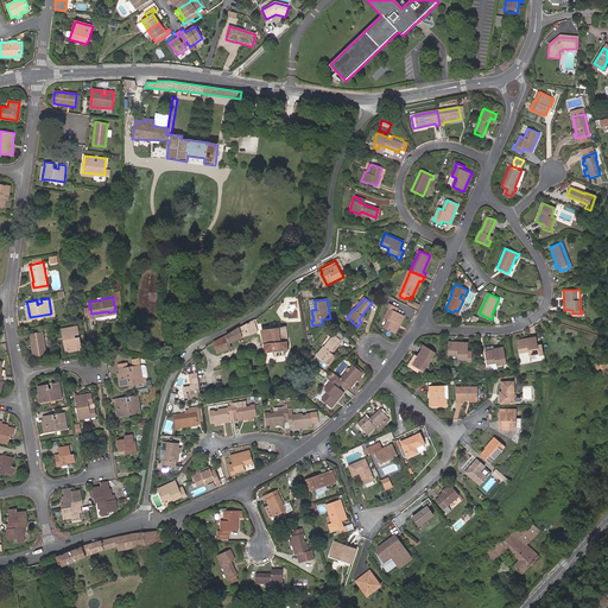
[(399,308),(390,303),(388,306),(390,306),(385,317),(388,318),(384,328),(396,333),(404,315),(397,311),(399,308)]
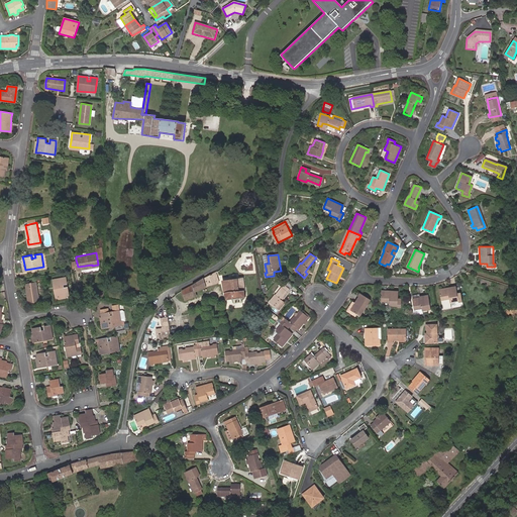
[(219,283),(215,273),(202,280),(190,287),(182,291),(186,300),(196,296),(194,291),(207,286),(219,283)]
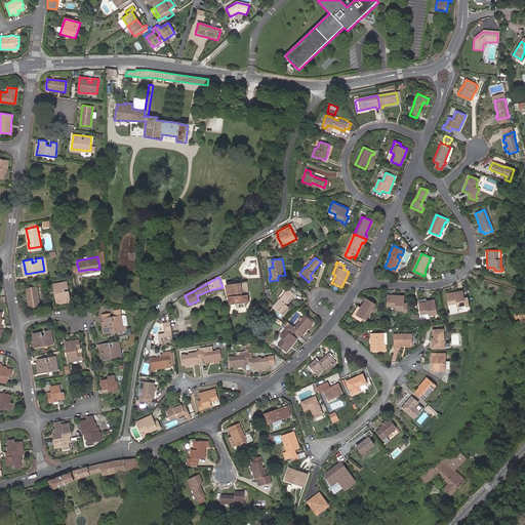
[(71,298),(70,289),(66,289),(66,286),(69,285),(68,279),(53,282),(56,300),(68,298),(71,298)]
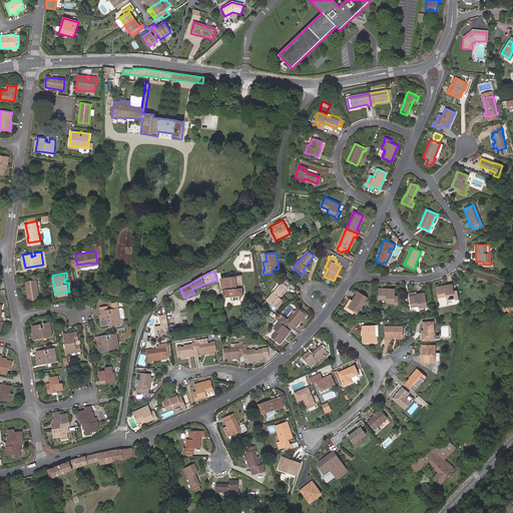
[(240,276),(221,279),(222,291),(225,298),(243,295),(240,276)]
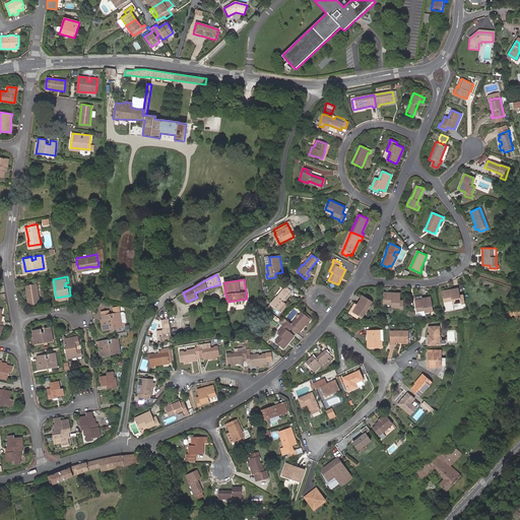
[(40,301),(39,296),(37,281),(25,283),(28,303),(38,302),(40,301)]
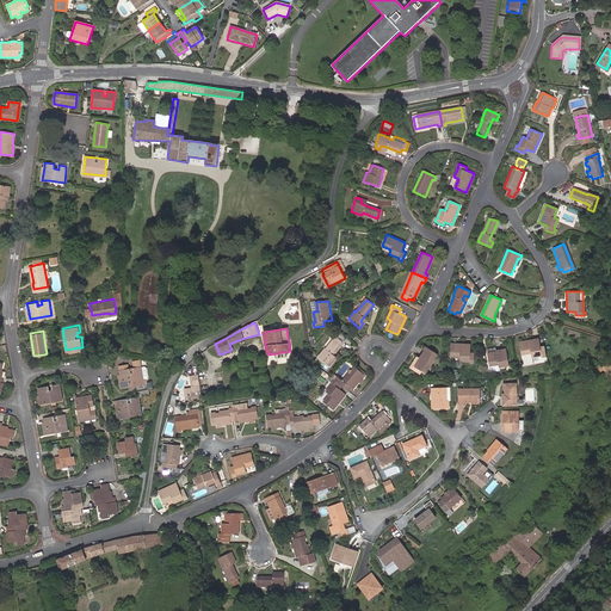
[(331,358),(334,353),(344,341),(337,335),(327,347),(326,347),(319,356),(329,365),(333,360),(331,358)]
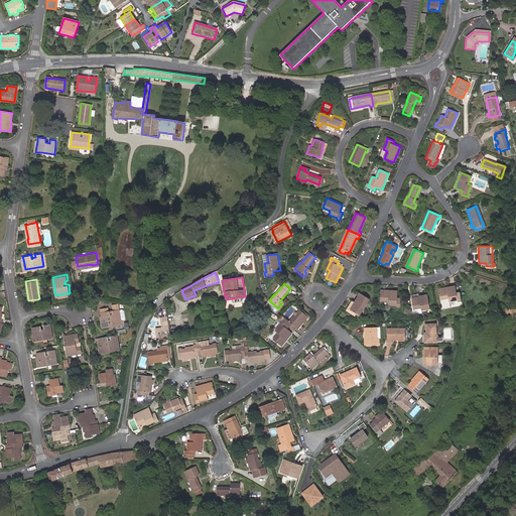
[(456,286),(437,289),(439,299),(447,298),(448,301),(458,300),(458,301),(461,300),(459,293),(456,293),(456,286)]
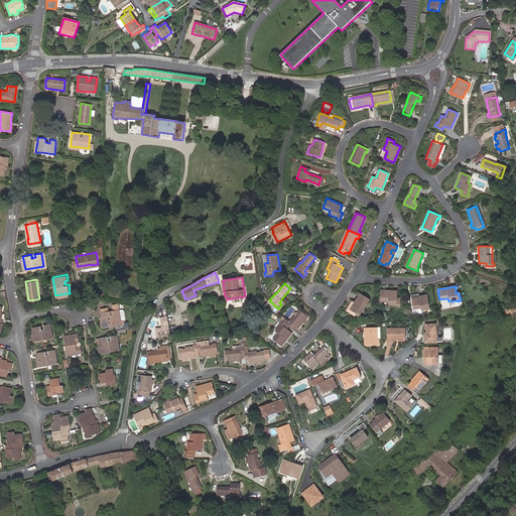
[(397,291),(381,290),(380,300),(388,300),(388,304),(397,304),(397,306),(400,306),(400,298),(397,298),(397,291)]
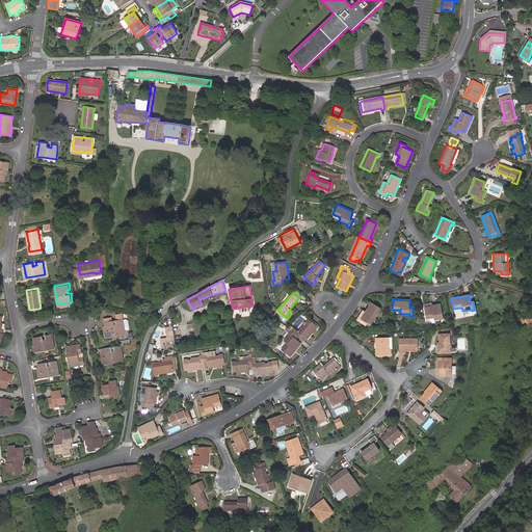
[(370,324),(380,308),(370,301),(368,306),(369,306),(361,319),(370,324)]
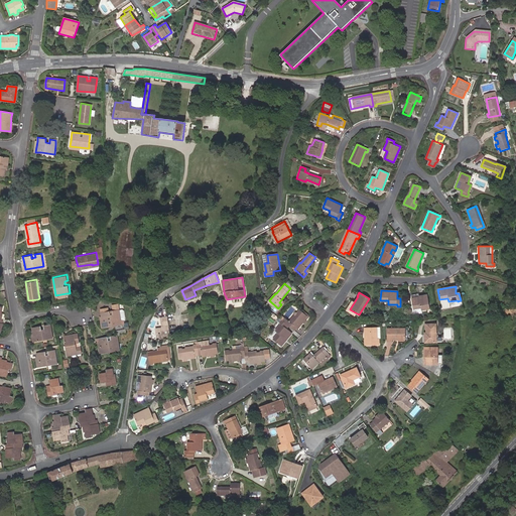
[(420,309),(429,307),(426,294),(418,295),(418,296),(417,297),(416,293),(411,294),(411,297),(413,307),(420,306),(420,309)]
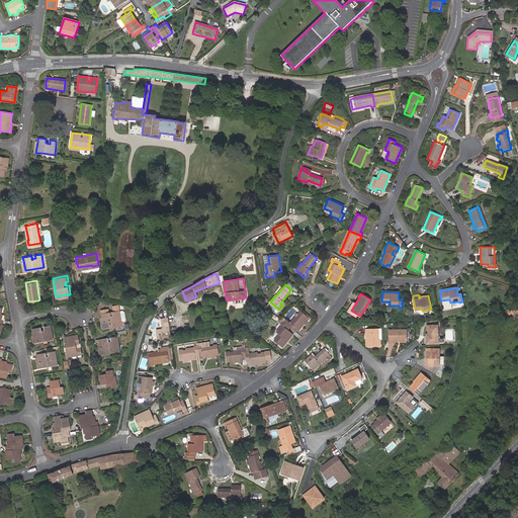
[(104,327),(122,324),(122,322),(125,319),(124,309),(119,309),(113,310),(114,314),(110,315),(109,309),(101,310),(101,313),(104,327)]
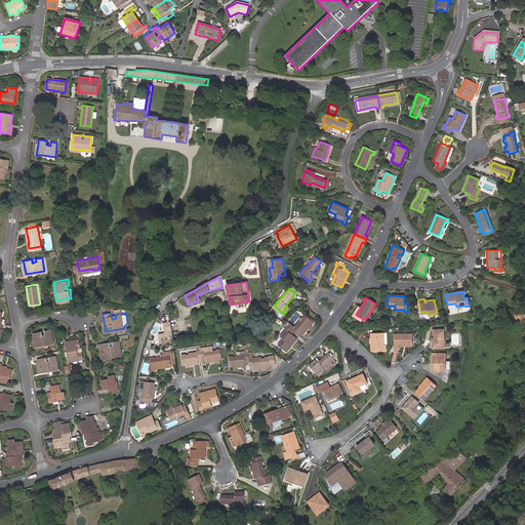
[(293,330),(299,335),(301,332),(303,333),(306,330),(305,329),(307,326),(308,327),(310,328),(313,324),(311,323),(313,320),(305,314),(294,326),(293,325),(287,321),(285,323),(287,325),(291,328),(293,330)]
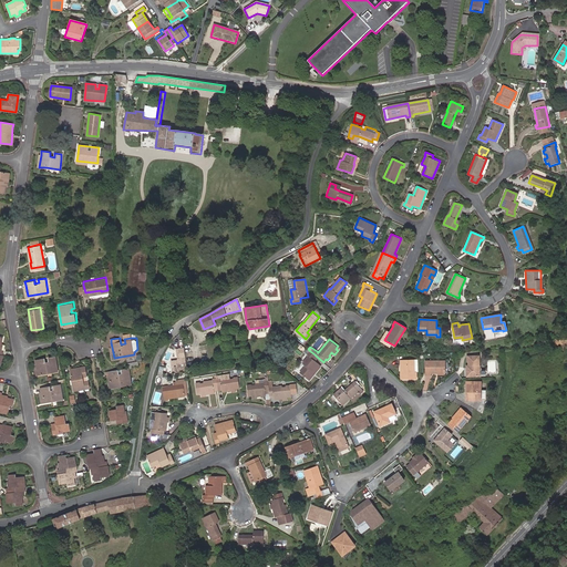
[(315,360),(317,357),(315,354),(310,351),(307,354),(309,354),(302,362),(306,366),(299,372),(309,380),(321,364),(315,360)]
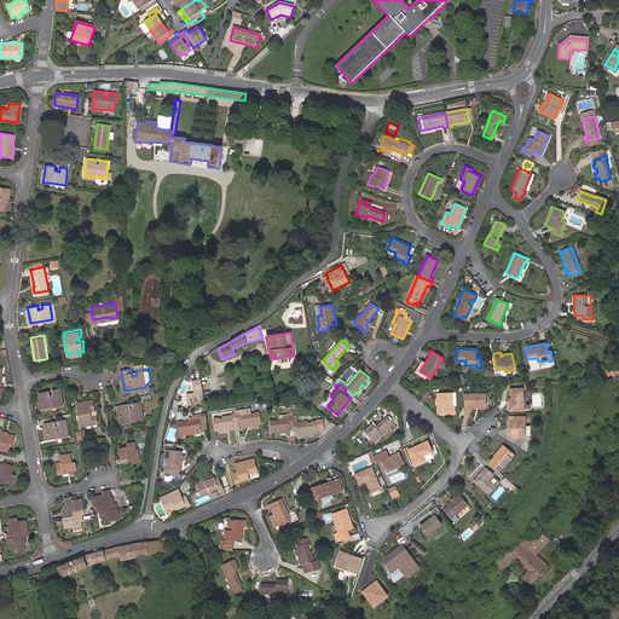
[(53,393),(52,393),(50,394),(48,391),(39,392),(40,397),(42,409),(64,404),(61,388),(53,389),(53,393)]
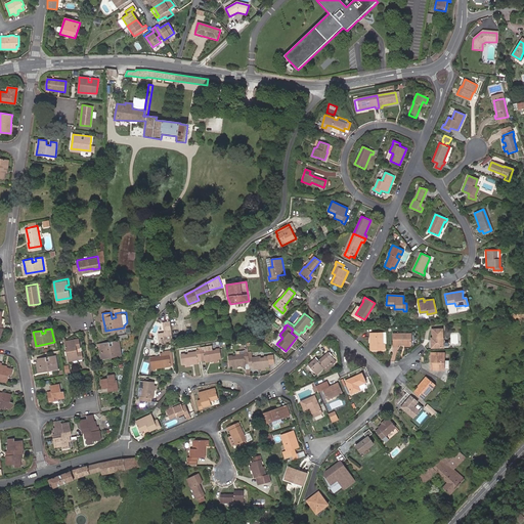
[(435,341),(433,341),(433,348),(444,347),(443,329),(434,330),(434,338),(435,341)]
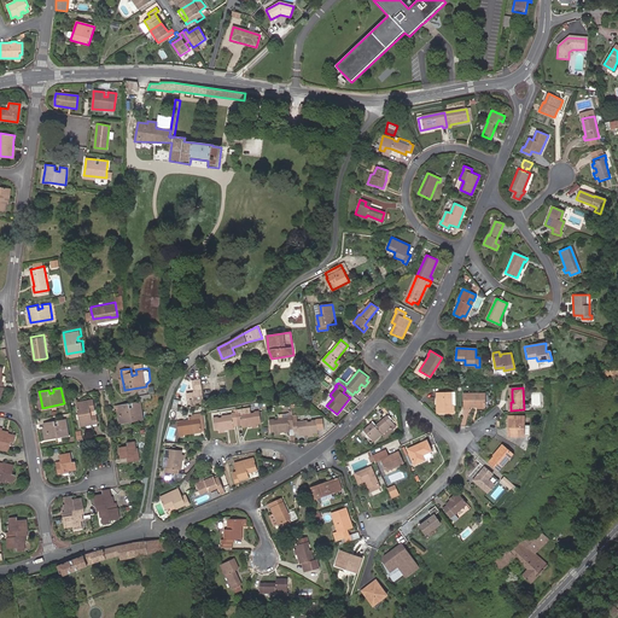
[(439,404),(438,404),(438,413),(439,414),(454,414),(454,406),(456,406),(456,392),(437,394),(437,398),(438,398),(439,404)]
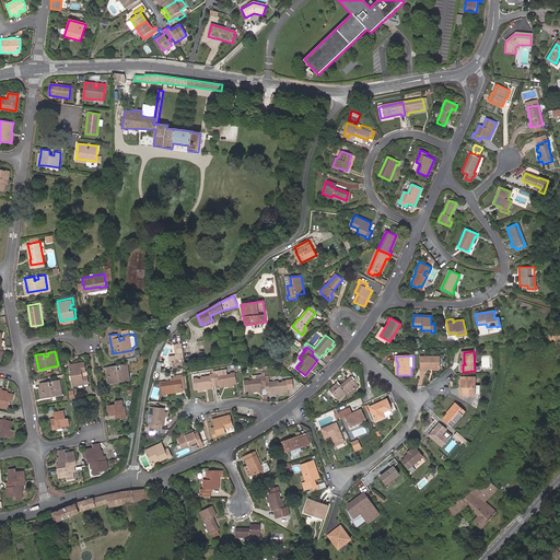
[(440,357),(421,357),(421,371),(426,371),(426,369),(440,369),(440,357)]
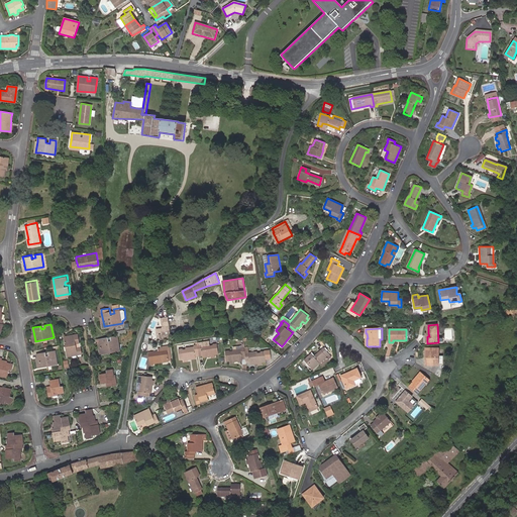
[(74,335),(65,337),(69,354),(78,352),(82,352),(79,340),(78,333),(74,333),(74,335)]
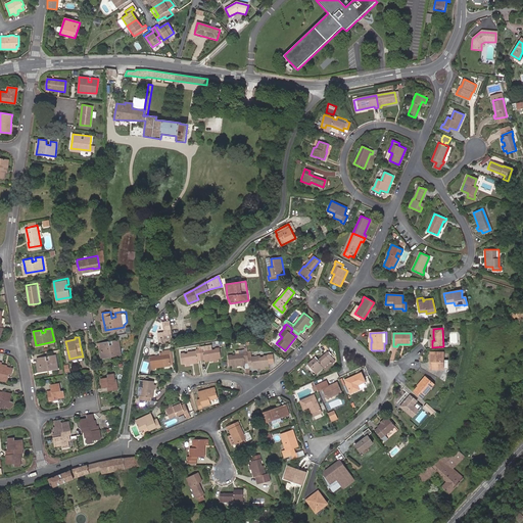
[(101,346),(103,358),(122,354),(120,339),(113,340),(113,344),(110,345),(109,341),(101,342),(101,346)]
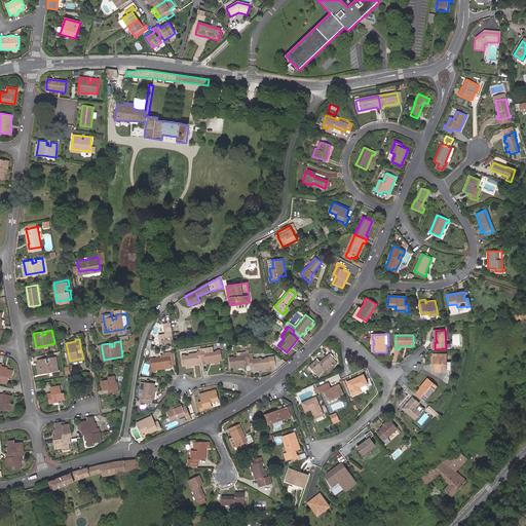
[(201,350),(202,361),(207,361),(207,363),(211,362),(211,360),(214,360),(215,361),(215,363),(220,362),(220,360),(222,360),(221,349),(214,350),(204,351),(204,349),(201,350)]
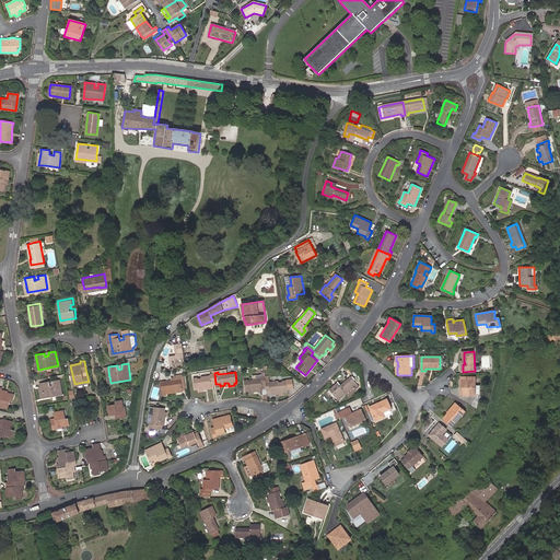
[(211,385),(216,384),(214,373),(210,373),(210,375),(194,378),(195,388),(198,387),(198,391),(203,389),(203,388),(202,386),(207,386),(207,388),(211,387),(211,385)]
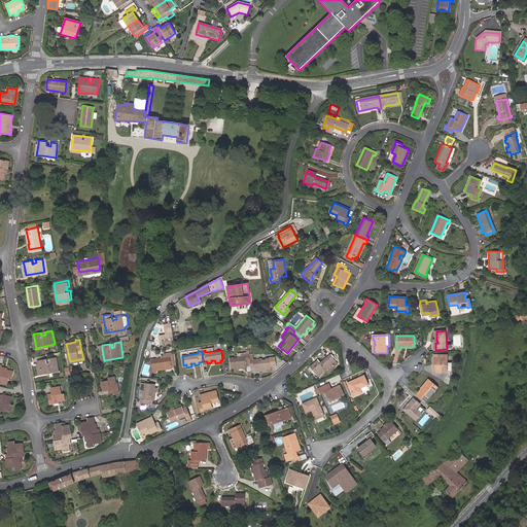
[(156,370),(172,366),(175,366),(175,364),(173,353),(164,354),(164,357),(151,359),(153,372),(156,371),(156,370)]
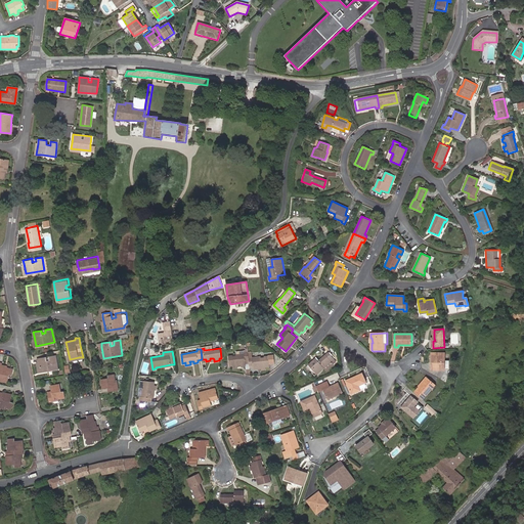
[(245,362),(249,362),(249,356),(248,351),(244,352),(244,353),(228,355),(229,365),(232,364),(232,366),(237,366),(237,365),(236,363),(241,363),(242,364),(246,364),(245,362)]
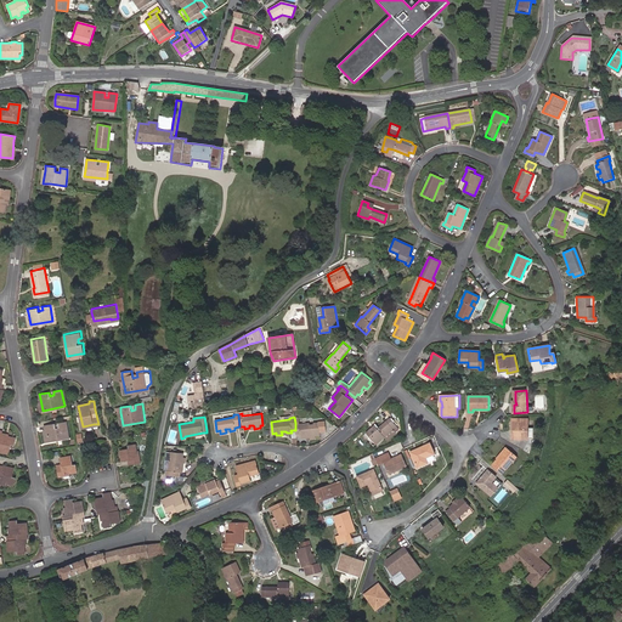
[(373,440),(371,442),(373,446),(385,435),(388,439),(396,431),(395,430),(397,428),(390,418),(378,428),(373,431),(371,428),(367,431),(373,440)]
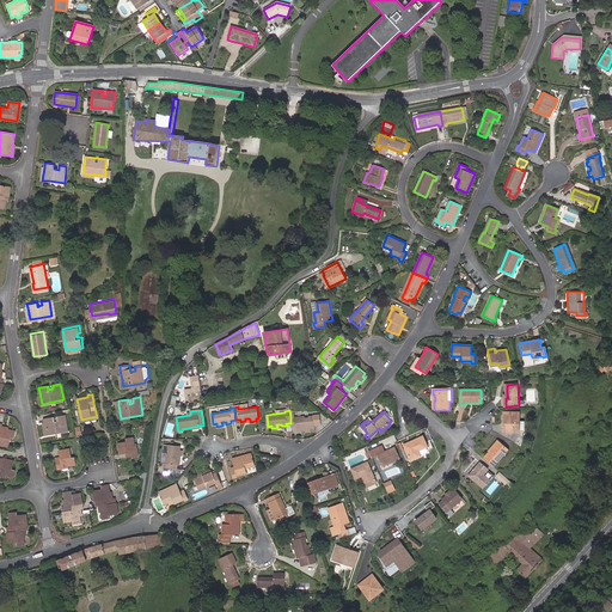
[(291,423),(292,428),(295,428),(295,430),(301,429),(301,427),(305,427),(305,429),(305,430),(311,430),(311,427),(314,427),(314,424),(320,423),(319,412),(313,412),(313,415),(294,417),(294,415),(291,416),(291,423)]
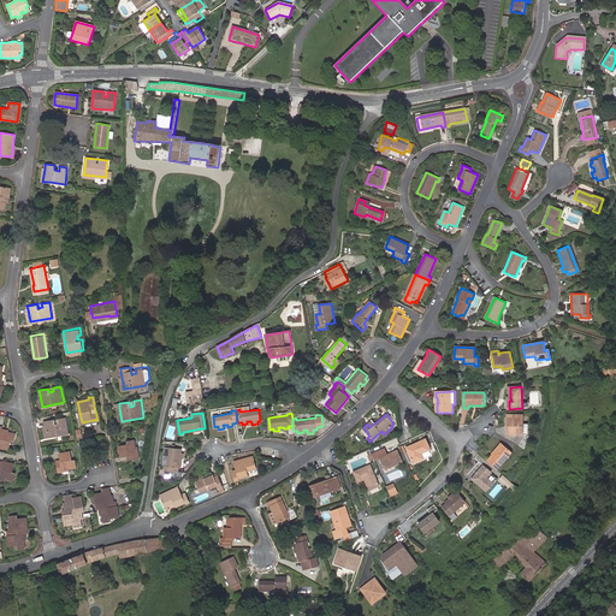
[(510,424),(508,424),(508,436),(525,436),(525,415),(510,415),(510,424)]
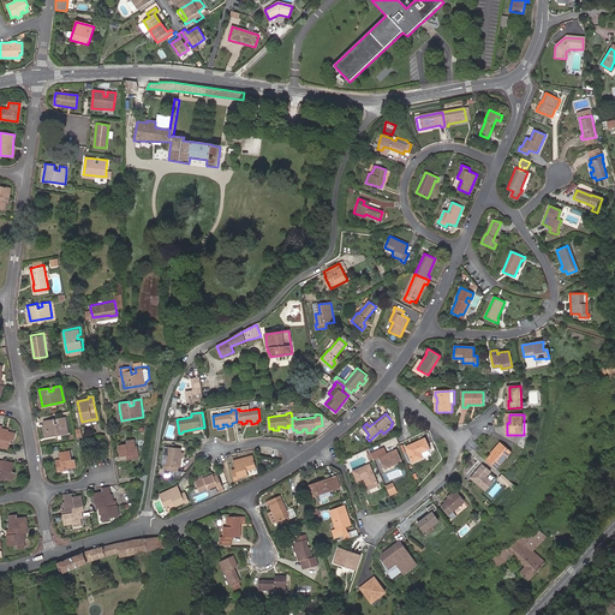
[(59,418),(59,423),(55,423),(54,418),(45,421),(45,424),(47,435),(69,431),(66,417),(59,418)]
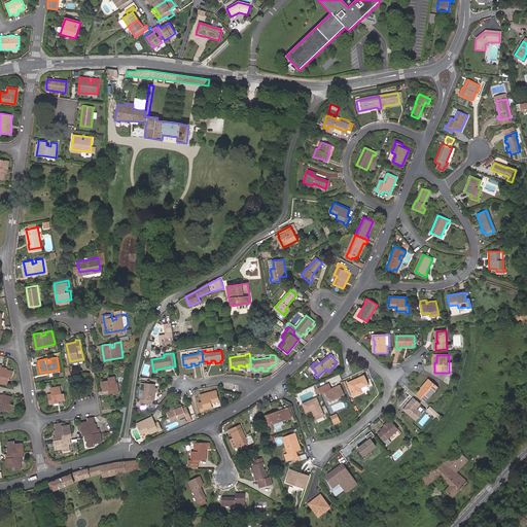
[(0,369),(1,366),(1,364),(0,364),(0,382),(6,384),(8,377),(11,378),(12,372),(6,371),(0,369)]
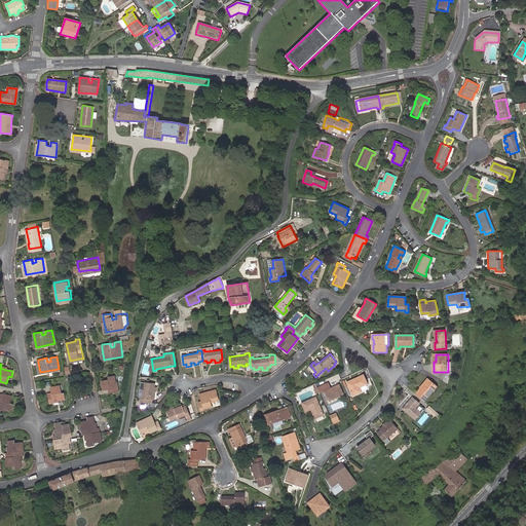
[(115,387),(114,382),(113,375),(107,376),(108,379),(101,380),(102,389),(107,388),(108,392),(116,390),(116,386),(115,387)]
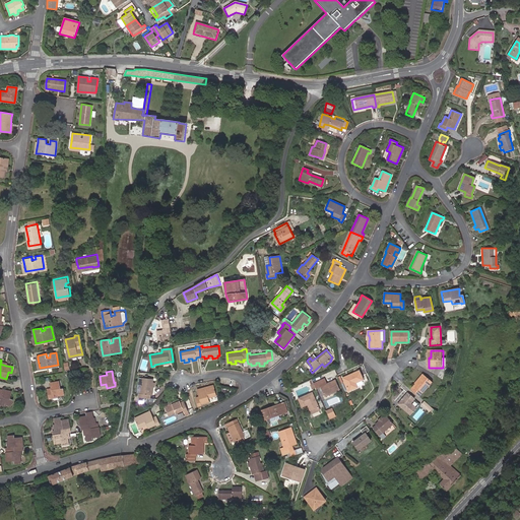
[(363,379),(359,371),(343,378),(348,390),(356,386),(355,382),(363,379)]
